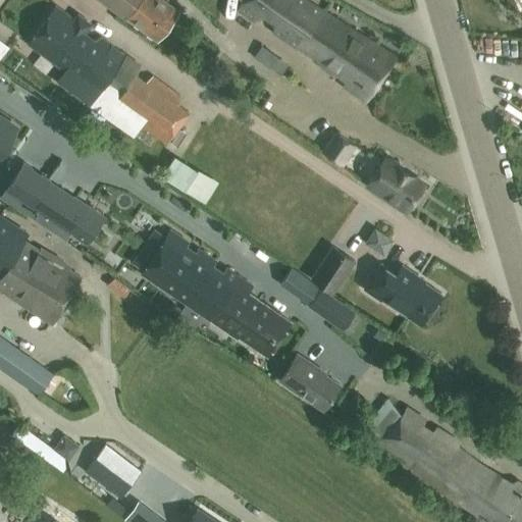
[(156,40),(177,10),(163,0),(98,0),(124,19),(126,16),(156,40)]
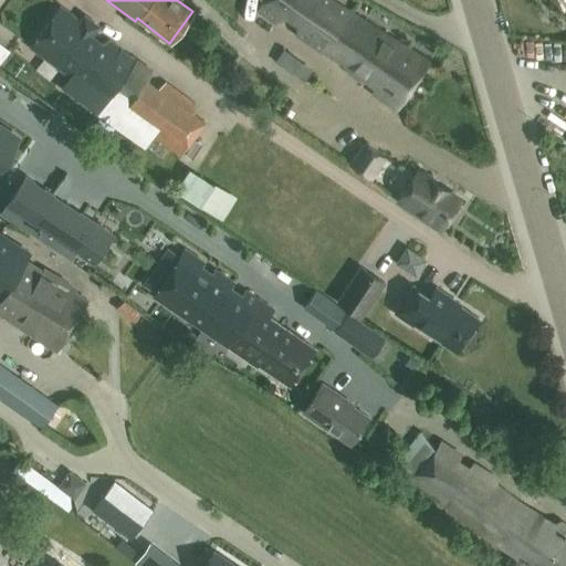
[(322,50),(347,12),(328,0),(261,0),(257,7),(274,21),(286,14),(299,23),(296,34),(322,50)]
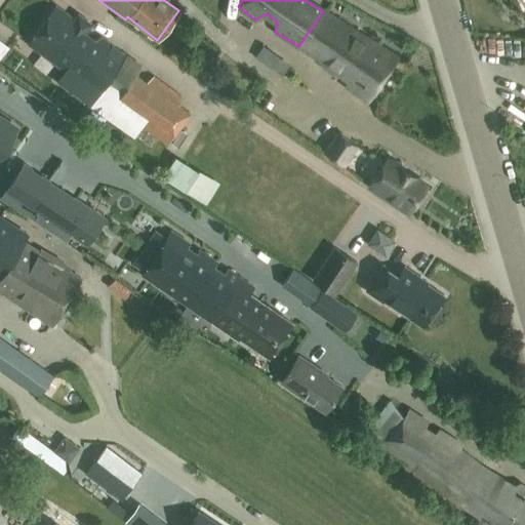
[(73,21),(55,7),(28,44),(67,73),(69,69),(79,77),(70,89),(89,104),(125,55),(101,37),(93,42),(83,34),(90,25),(77,15),(73,21)]
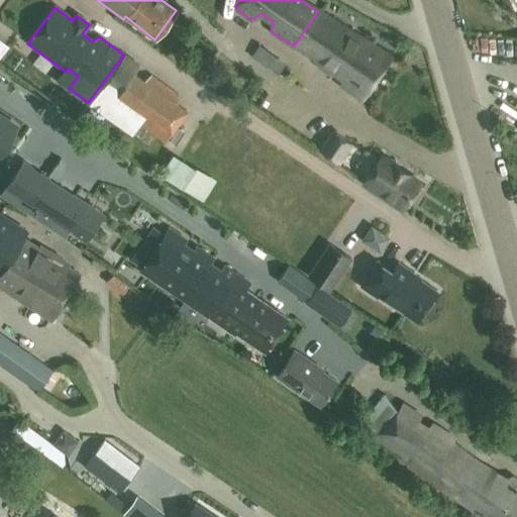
[(339,84),(360,99),(389,59),(317,11),(294,45),(311,57),(317,65),(331,76),(333,73),(342,80),(339,84)]
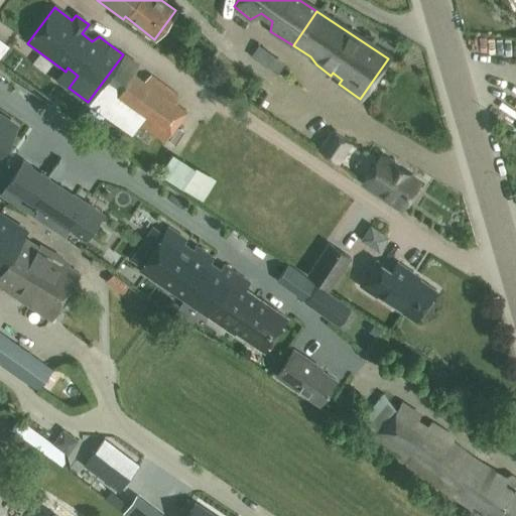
[(0,59),(9,47),(0,39),(0,59)]
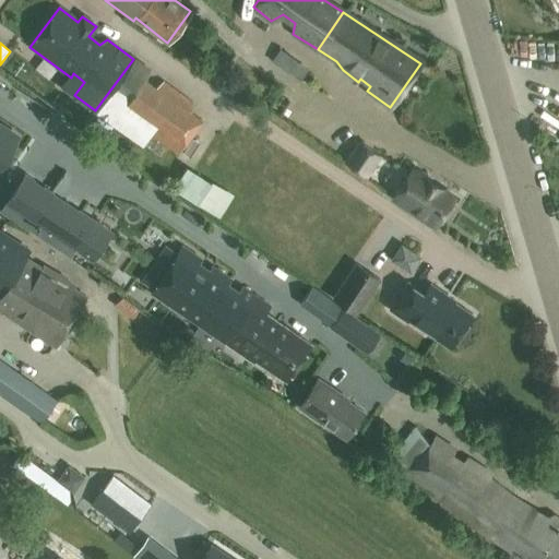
[(150,71),(133,59),(95,110),(143,145),(152,135),(177,153),(201,120),(191,113),(192,102),(164,81),(156,85),(144,78),(150,71)]
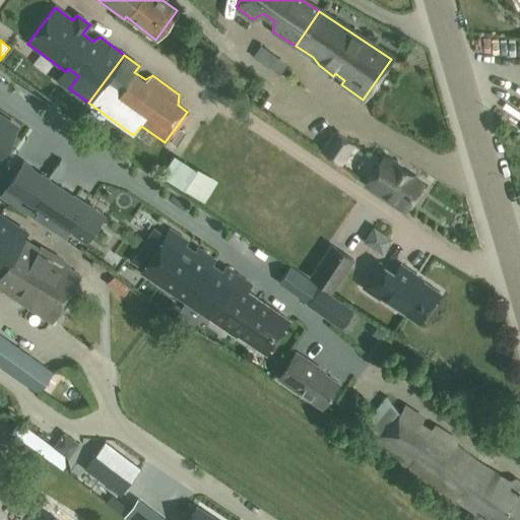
[(0,153),(13,135),(0,125),(0,153)]
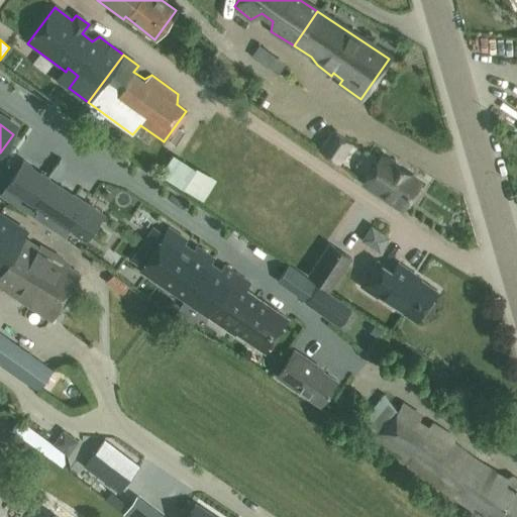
[(338,165),(353,143),(331,127),(317,148),(338,165)]
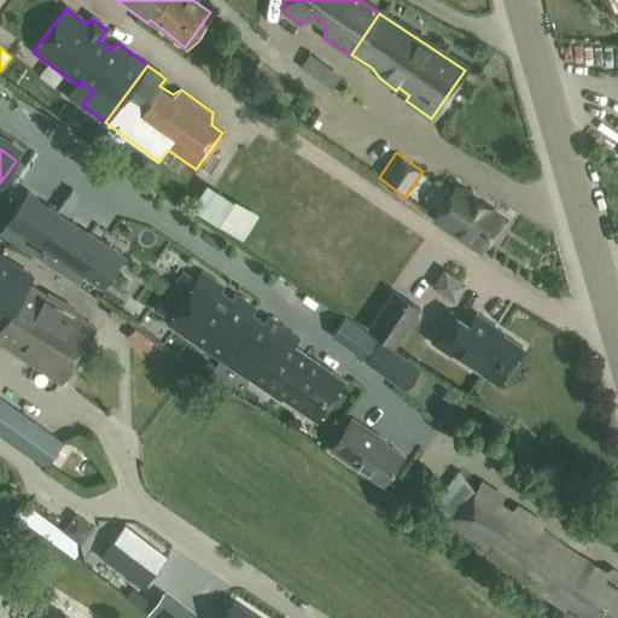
[(190,211),(237,243),(254,217),(207,186),(190,211)]
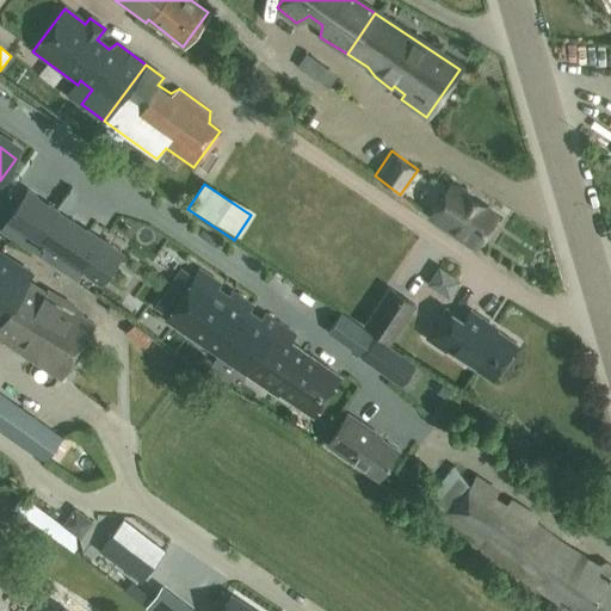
[(474,246),(497,215),(452,184),(430,215),(474,246)]
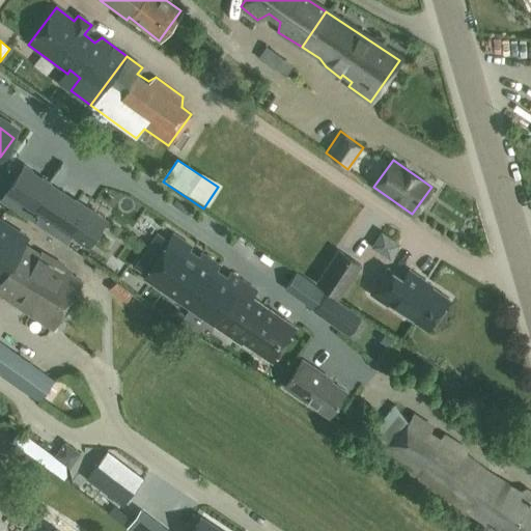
[(25,166),(7,192),(32,208),(27,216),(66,243),(72,234),(88,245),(105,220),(49,183),(25,166)]
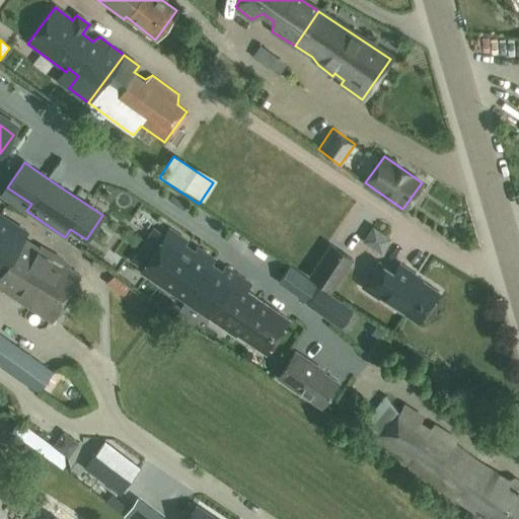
[(0,274),(24,237),(28,232),(0,214),(0,274)]
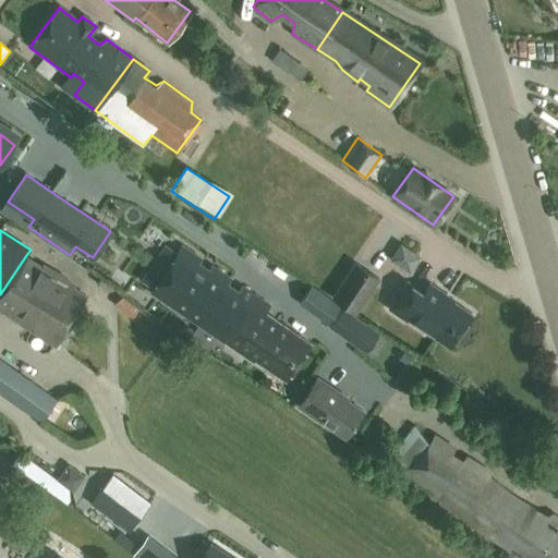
[(152,292),(201,325),(231,279),(213,267),(208,274),(197,267),(202,259),(182,247),(177,255),(166,247),(144,280),(155,288),(152,292)]
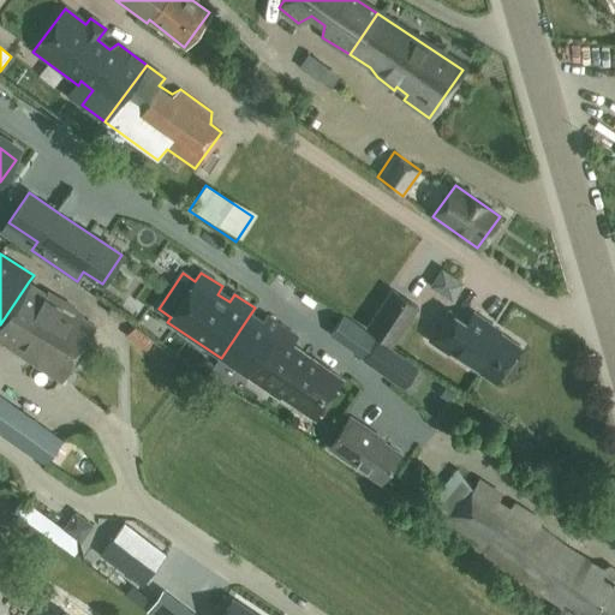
[(29,281),(0,324),(0,344),(16,357),(17,353),(59,381),(94,324),(72,311),(75,306),(48,290),(46,292),(29,281)]
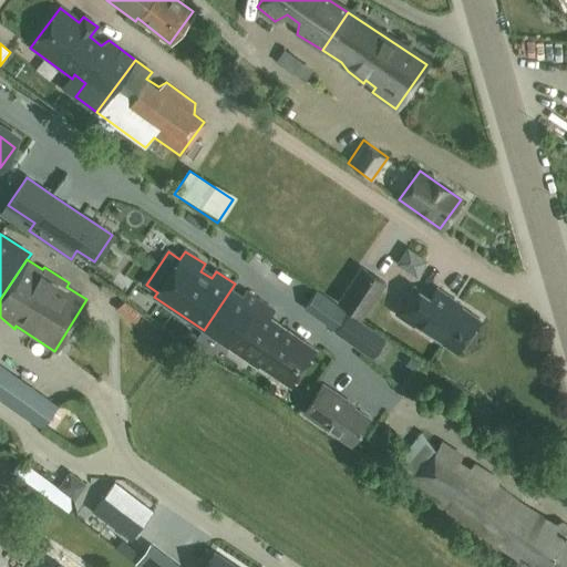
[(361,317),(384,282),(361,267),(338,301),(361,317)]
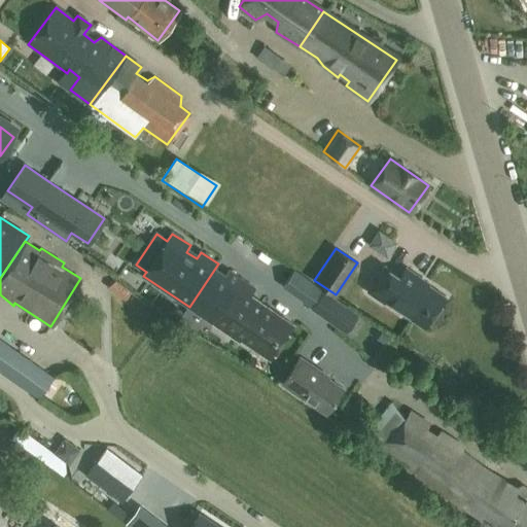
[(219,265),(218,264),(189,307),(237,340),(240,339),(270,359),(292,324),(249,295),(253,288),(230,272),(224,278),(214,272),(219,265)]
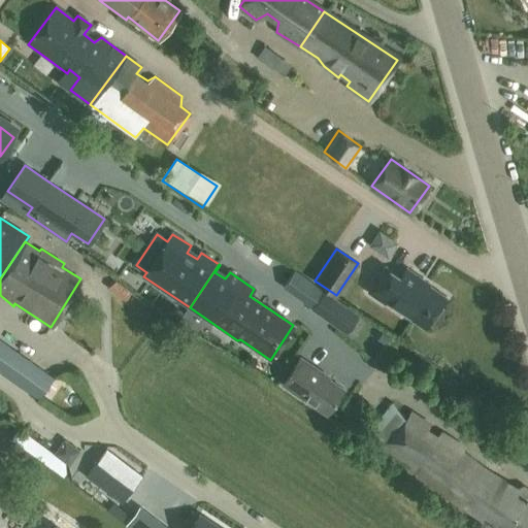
[(399,275),(385,266),(368,291),(384,302),(385,300),(427,329),(448,298),(422,279),(423,278),(405,266),(399,275)]
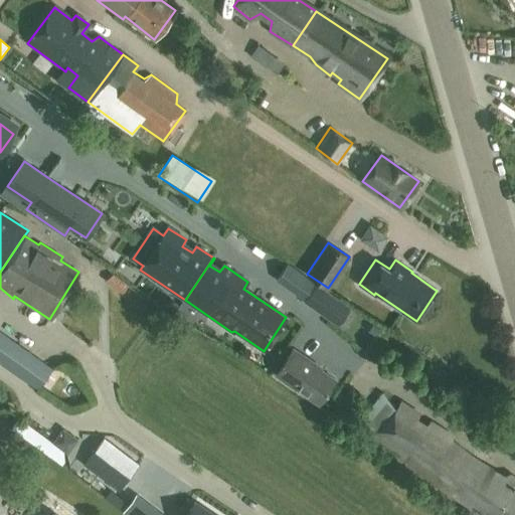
[(304,298),(314,283),(301,274),(291,289),(304,298)]
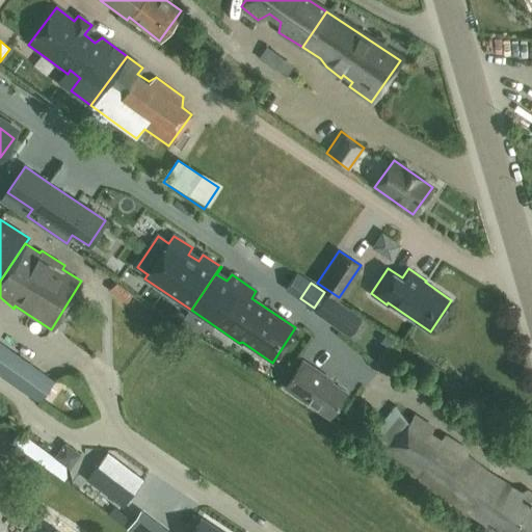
[(108,289),(126,302),(131,295),(116,284),(108,289)]
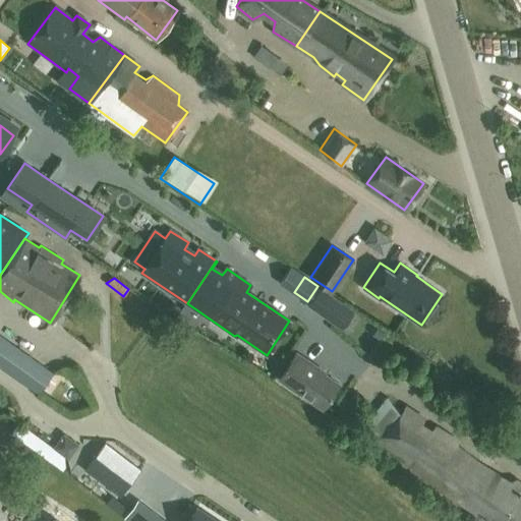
[(308,303),(340,326),(351,309),(320,287),(308,303)]
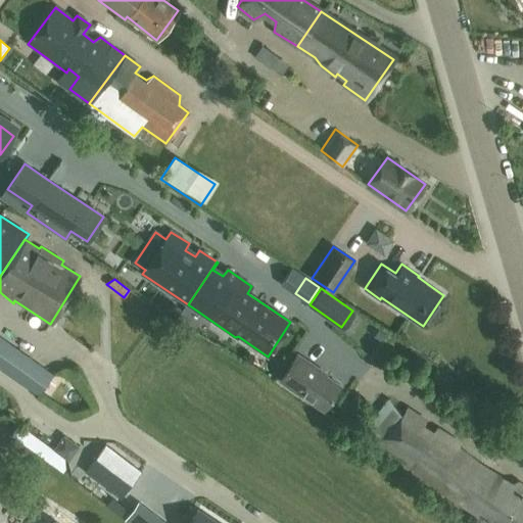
[(0,369),(40,396),(54,372),(29,354),(1,334),(9,324),(0,317),(0,369)]
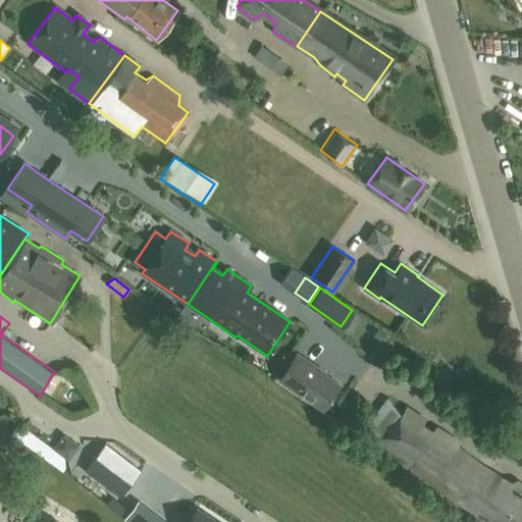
[(323,408),(338,384),(325,374),(326,373),(297,354),(279,378),(323,408)]
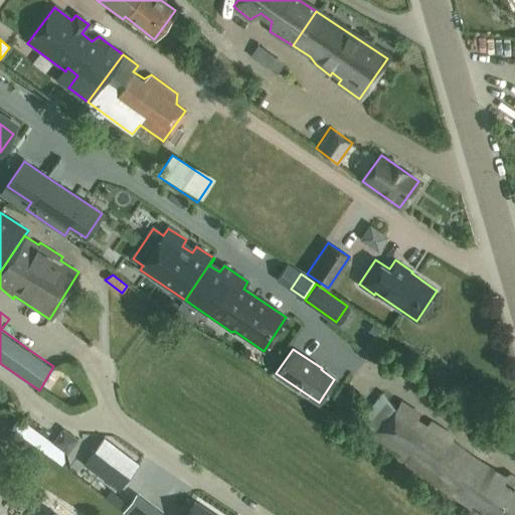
[(372,431),(393,410),(380,395),(358,415),(372,431)]
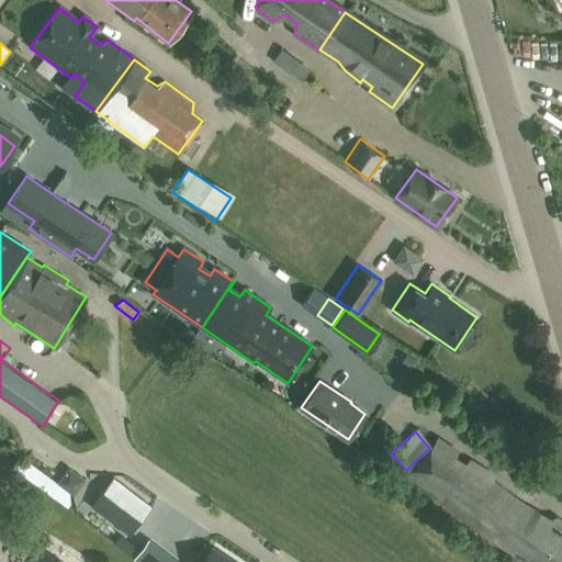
[(436,440),(409,474),(452,509),(483,534),(512,553),(526,561),(561,561),(561,521),(554,516),(548,518),(520,499),(487,476),(489,474),(469,461),(467,463),(464,464),(456,457),(456,454),(457,453),(437,439),(436,440)]
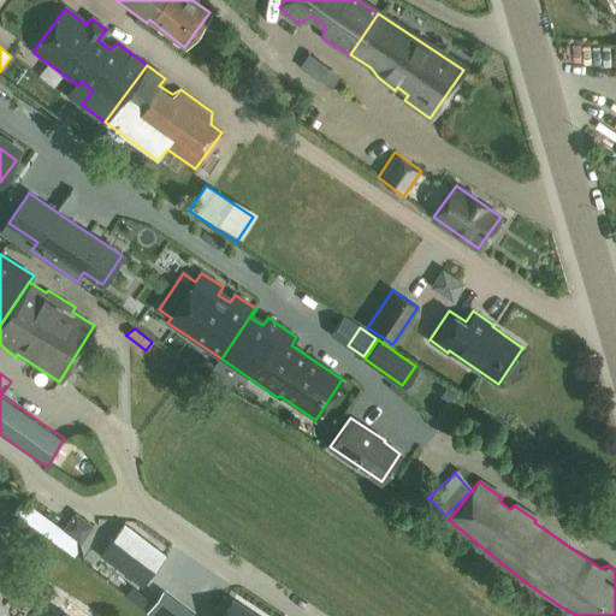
[(102,554),(143,585),(165,555),(125,525),(102,554)]
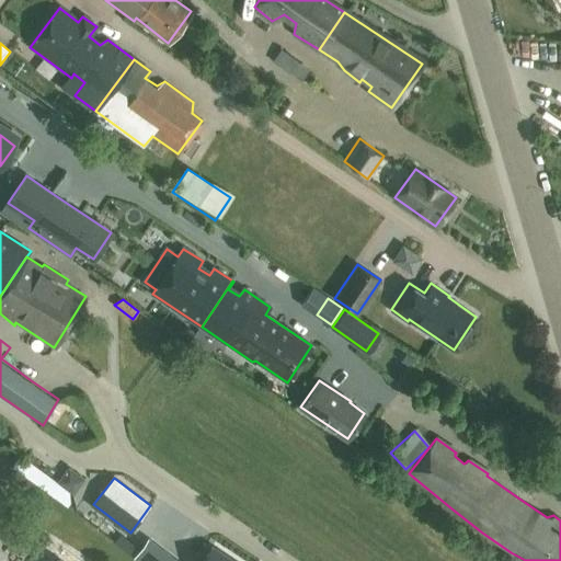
[(136,557),(141,549),(122,533),(115,540),(136,557)]
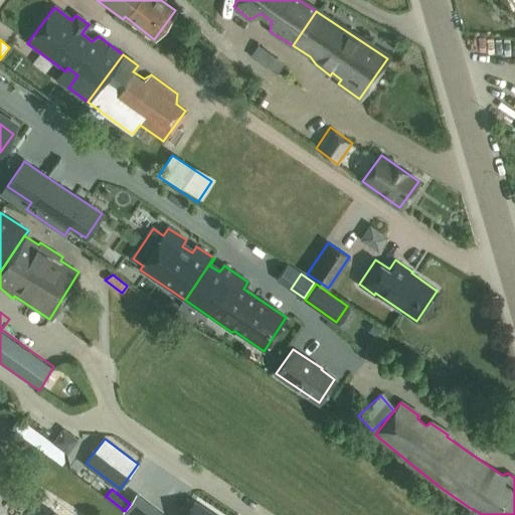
[(130,514),(157,514),(160,512),(137,495),(130,504),(125,511),(130,514)]
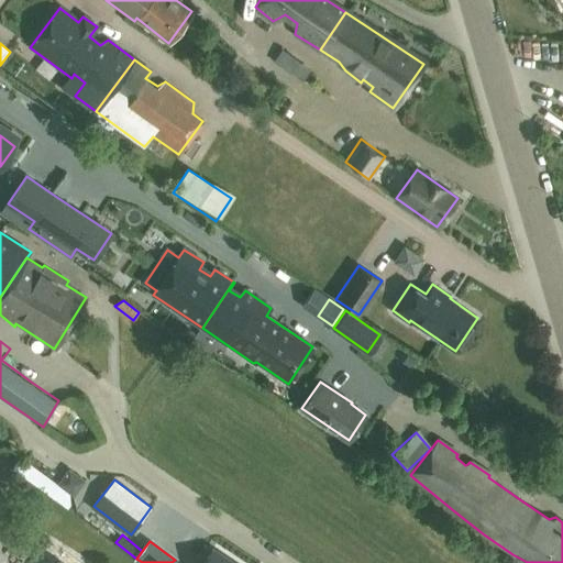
[(234,562),(212,549),(202,562),(234,562)]
